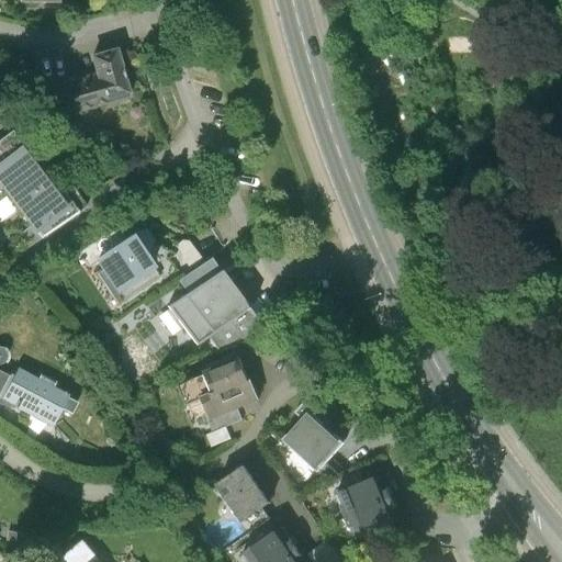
[(130,101),(115,49),(90,56),(97,78),(55,90),(64,119),(130,101)]
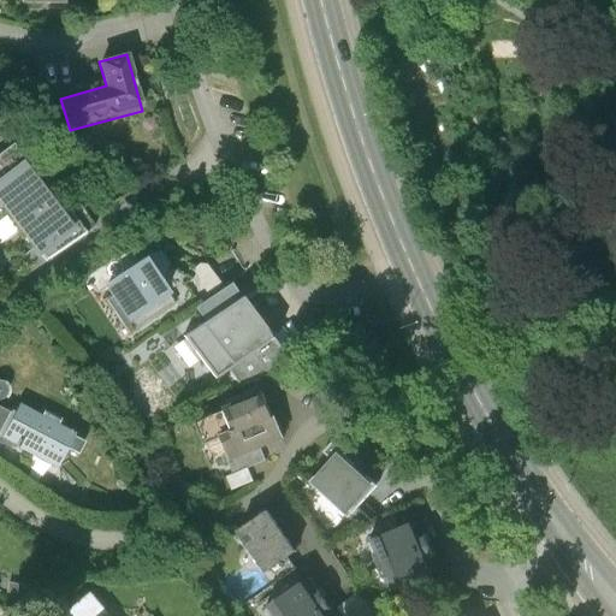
[(55,207),(23,161),(0,177),(0,195),(36,247),(21,258),(30,272),(95,226),(72,195),(55,207)]
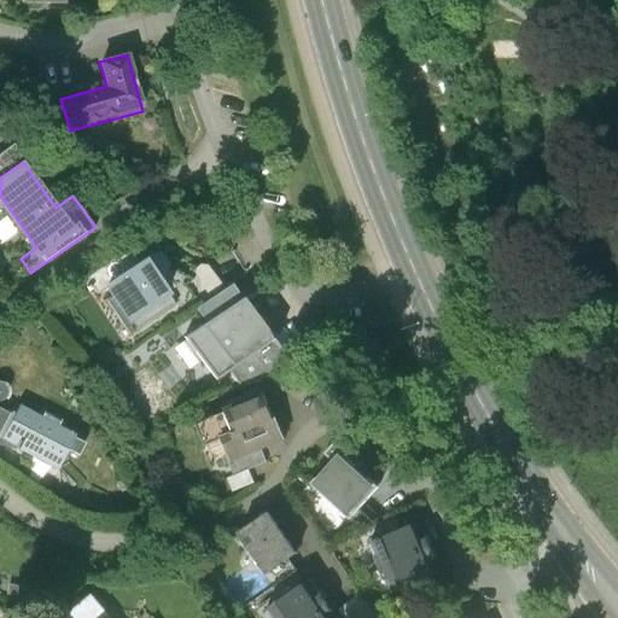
[(87,278),(99,296),(108,290),(108,289),(134,269),(133,267),(123,251),(87,278)]
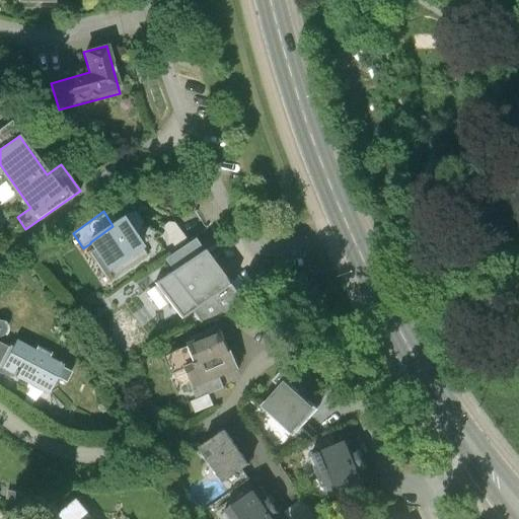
[(126,215),(121,219),(147,256),(151,263),(164,252),(156,241),(176,228),(174,224),(168,224),(157,232),(141,224),(134,214),(126,215)]
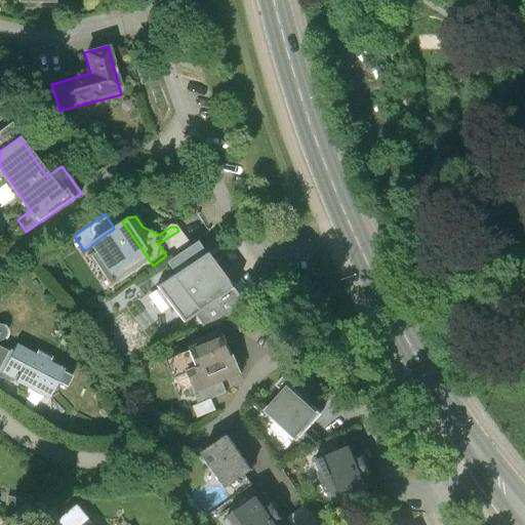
[(114,229),(91,245),(91,246),(116,282),(149,259),(122,221),(121,220),(113,227),(114,229)]
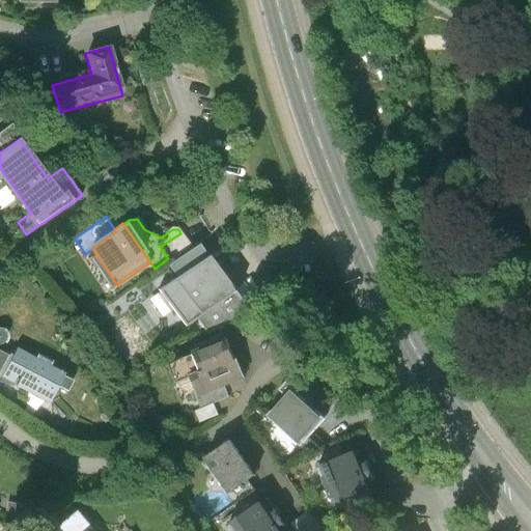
[(168,258),(171,263),(193,248),(180,233),(160,247),(168,258)]
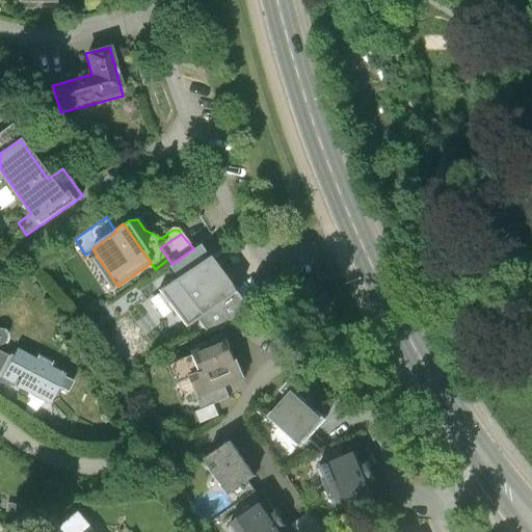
[(209,258),(201,245),(169,267),(178,278),(209,258)]
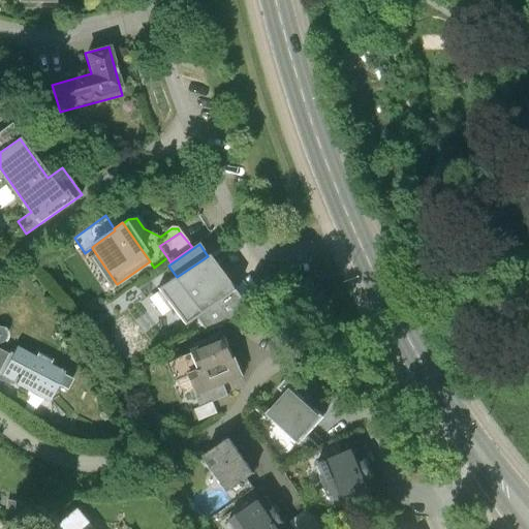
[(209,255),(208,256),(177,277),(159,289),(161,292),(175,310),(186,327),(197,319),(208,333),(252,313),(209,255)]
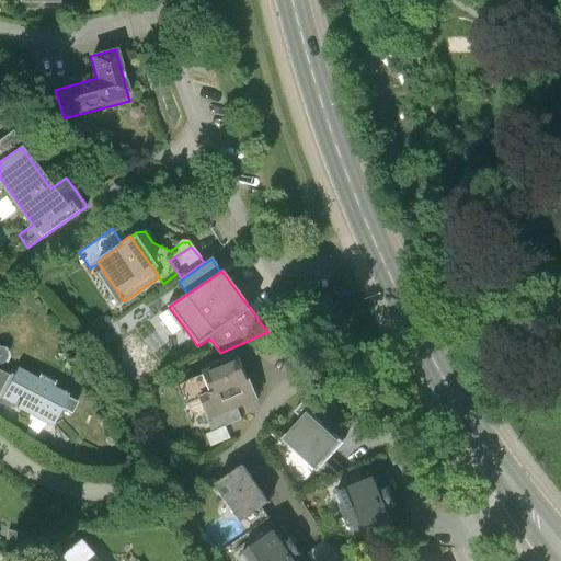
[(185,329),(171,310),(160,318),(174,336),(185,329)]
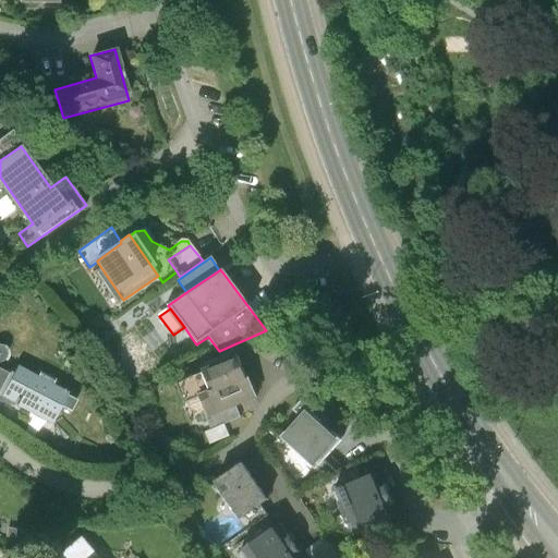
[(0,344),(0,354),(1,355),(0,356),(0,362),(5,364),(9,362),(11,359),(11,353),(10,350),(5,346),(1,344),(0,344)]
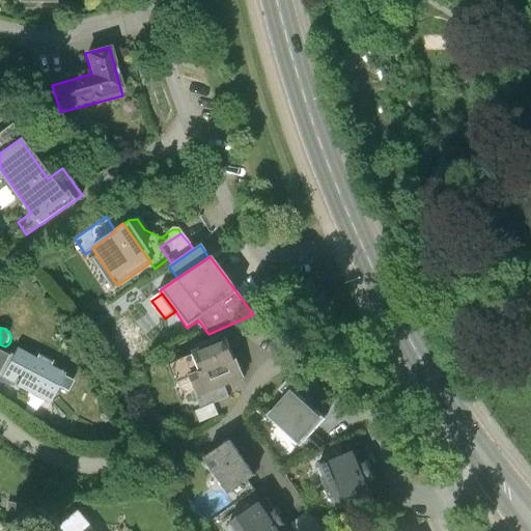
[(0,380),(4,383),(6,379),(16,360),(0,351),(0,339),(1,338),(0,337),(0,380)]
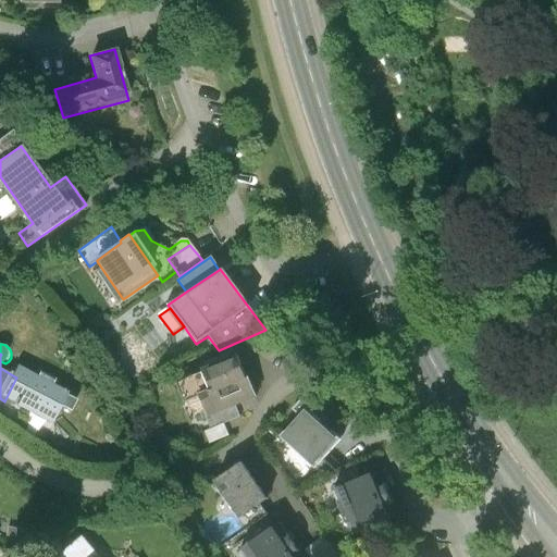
[(236,357),(175,382),(183,403),(199,397),(208,416),(209,415),(233,405),(252,396),(236,357)]
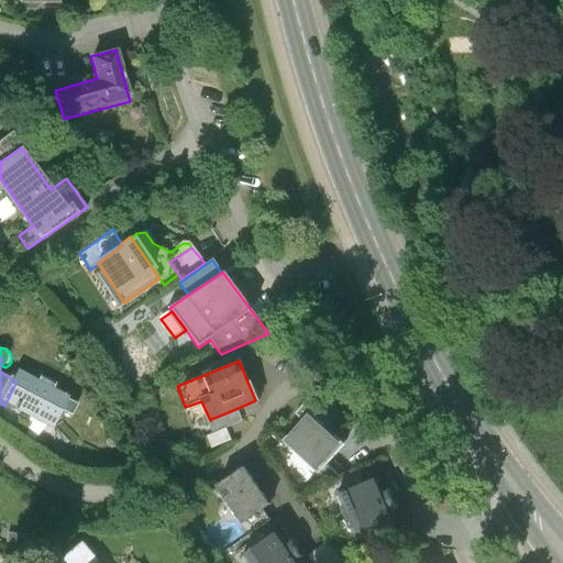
[(70,398),(21,373),(17,382),(7,401),(56,428),(65,411),(76,417),(81,407),(69,400),(70,398)]
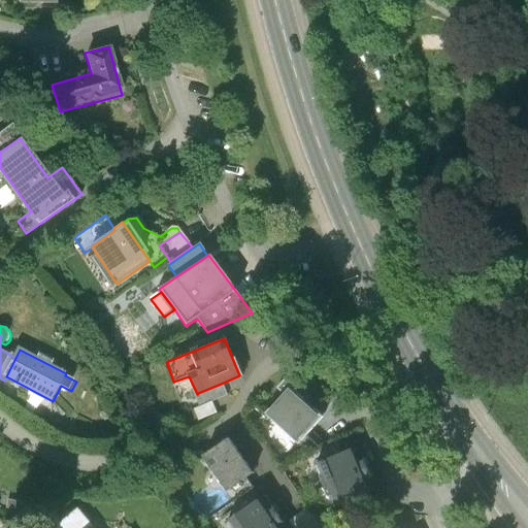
[(221,384),(198,393),(204,405),(211,402),(227,396),(221,384)]
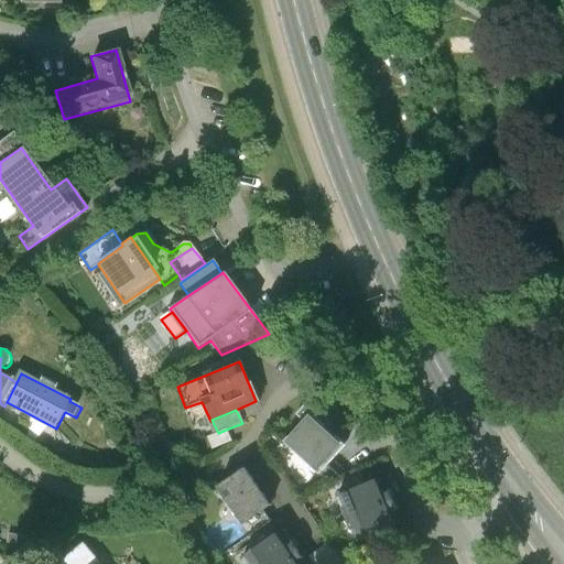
[(345,445),(310,414),(282,443),(317,475),(345,445)]
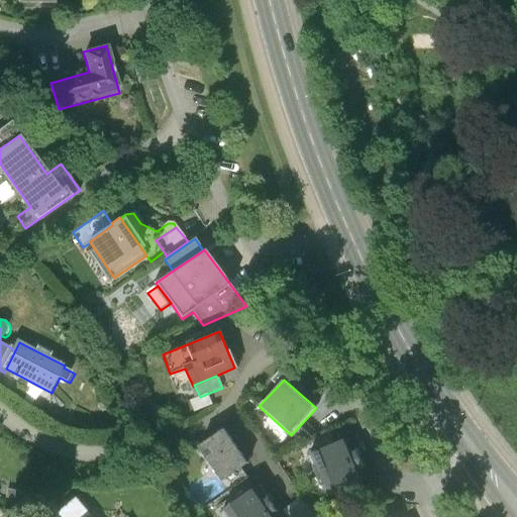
[(212,405),(207,394),(200,397),(190,402),(194,413),(212,405)]
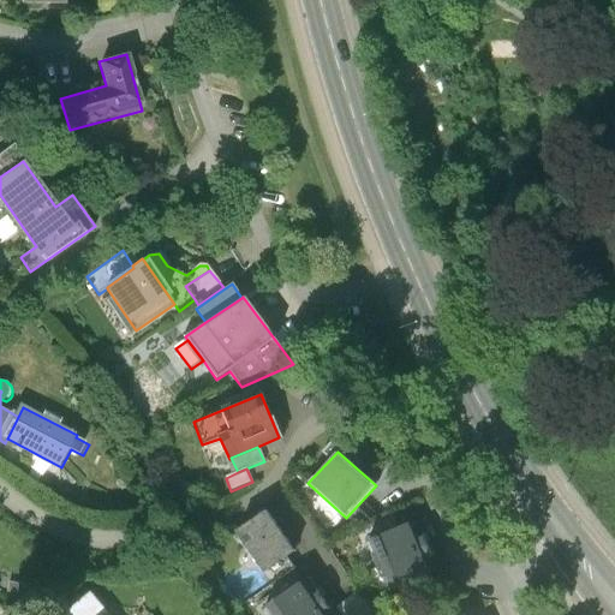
[(237,532),(264,573),(294,553),(266,513),(237,532)]
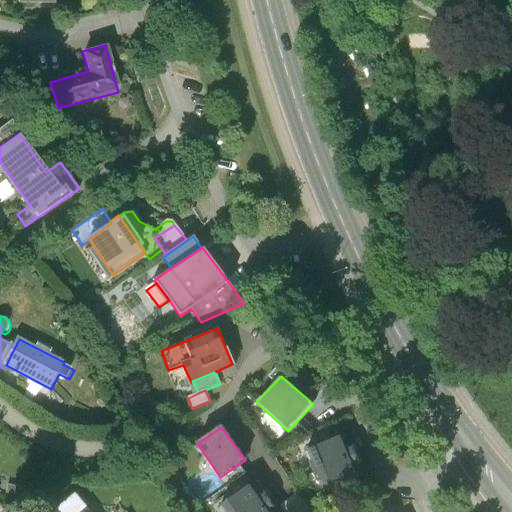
[(305,450),(314,471),(355,454),(347,433),(305,450)]
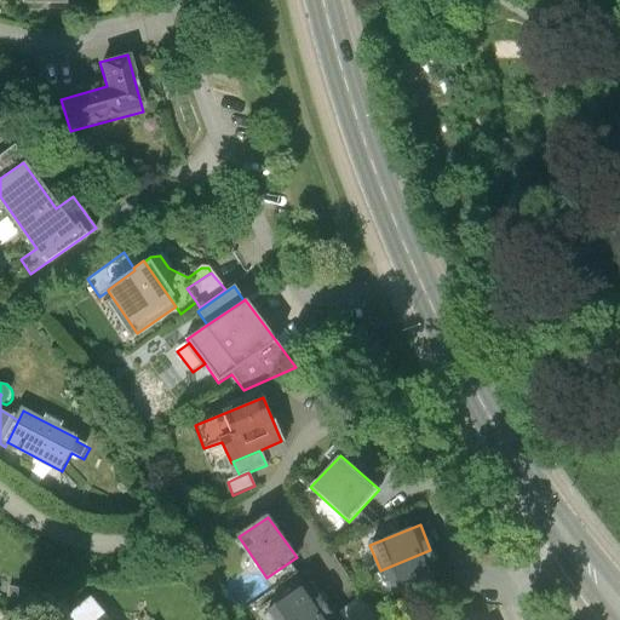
[(441,575),(430,550),(380,570),(391,596),(441,575)]
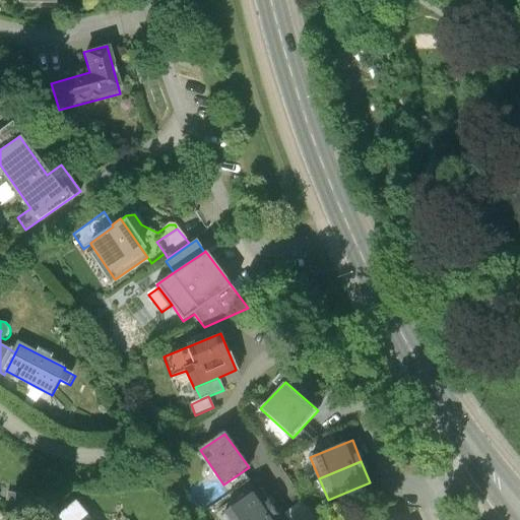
[(222,514),(225,519),(255,519),(273,508),(259,489),(222,514)]
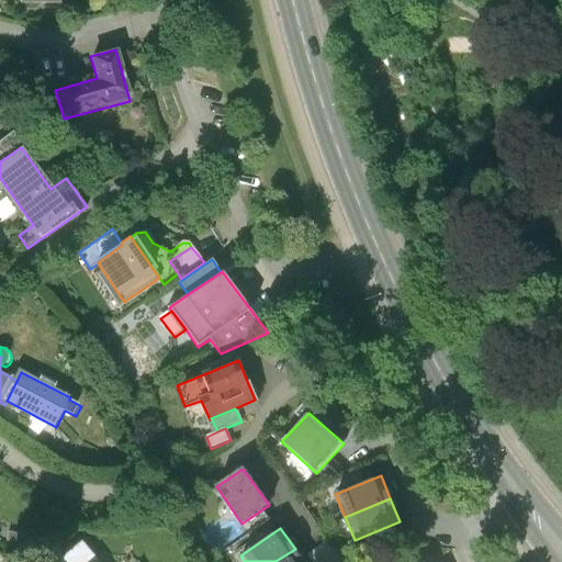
[(96,561),(97,561),(81,546),(62,561),(96,561)]
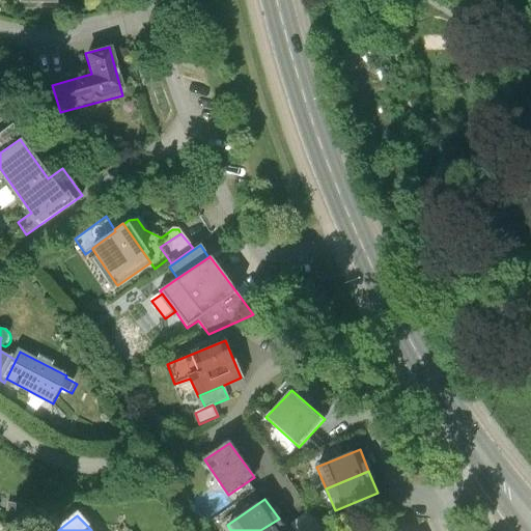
[(286,530),(279,519),(260,530),(286,530)]
